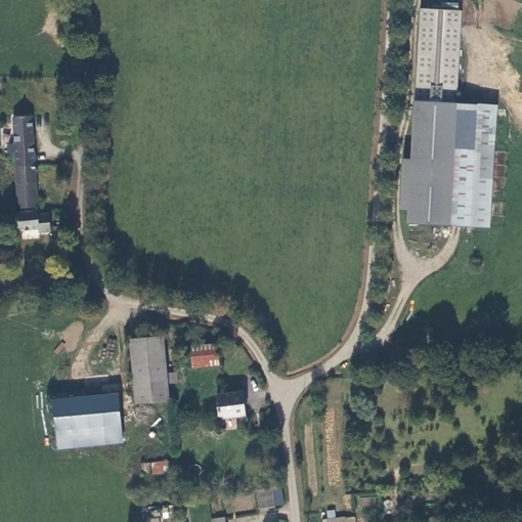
[(461,11),(420,8),(410,159),(403,158),(399,209),(407,210),(406,222),(487,227),(495,104),(455,102),(461,11)]
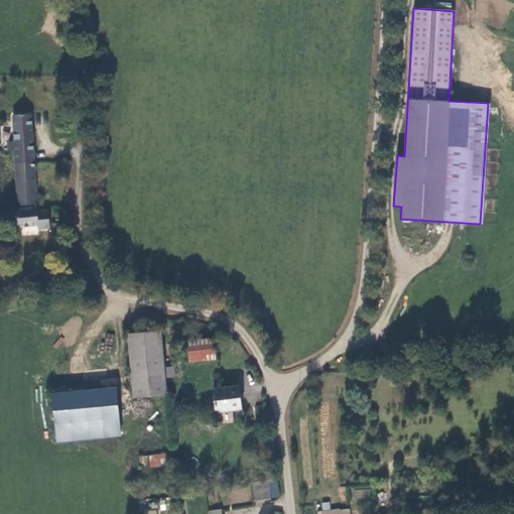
[(17,140),(9,141),(10,152),(18,151),(19,163),(36,161),(31,112),(15,113),(17,140)]
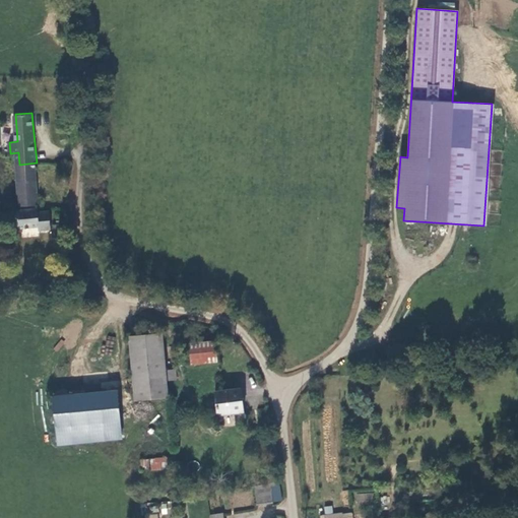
[(70,134),(68,132),(64,133),(62,135),(62,139),(63,141),(67,143),(70,142),(72,139),(72,136),(70,134)]
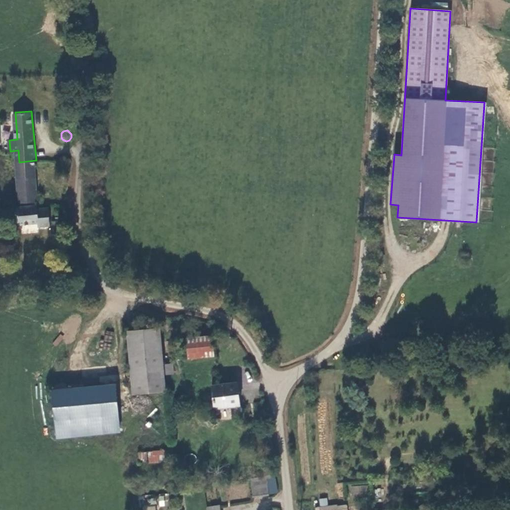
[(39,200),(36,160),(19,162),(22,201),(39,200)]
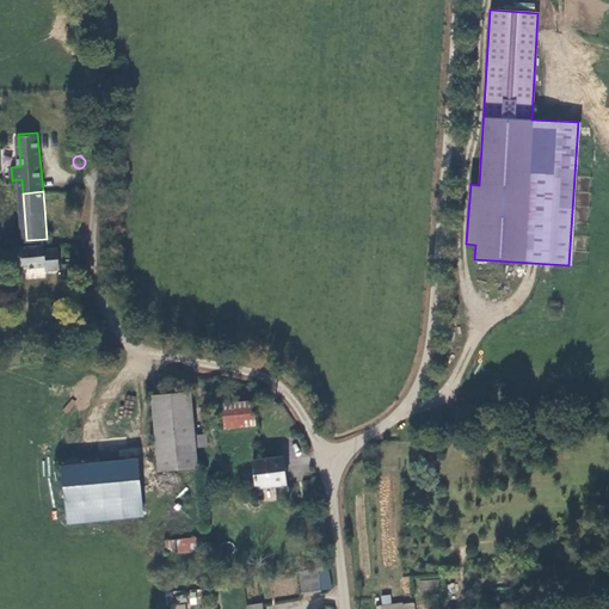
[(47,244),(22,245),(24,265),(48,264),(48,268),(62,266),(60,247),(48,247),(47,244)]
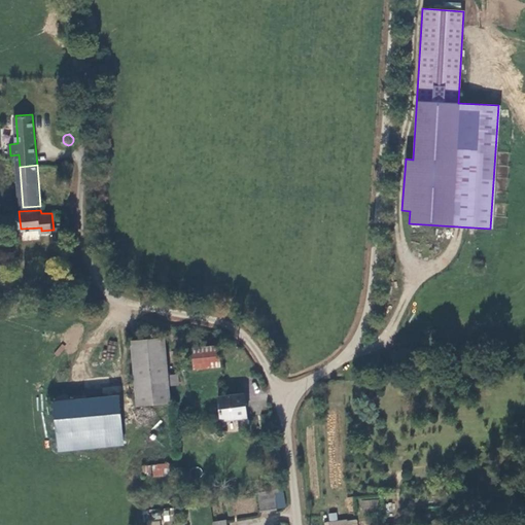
[(56,228),(57,238),(64,237),(64,228),(56,228)]
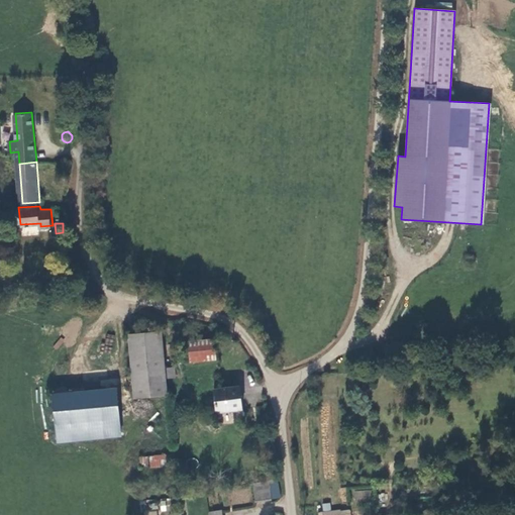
[(129,333),(135,396),(167,393),(165,377),(176,376),(175,367),(165,368),(162,330),(129,333)]
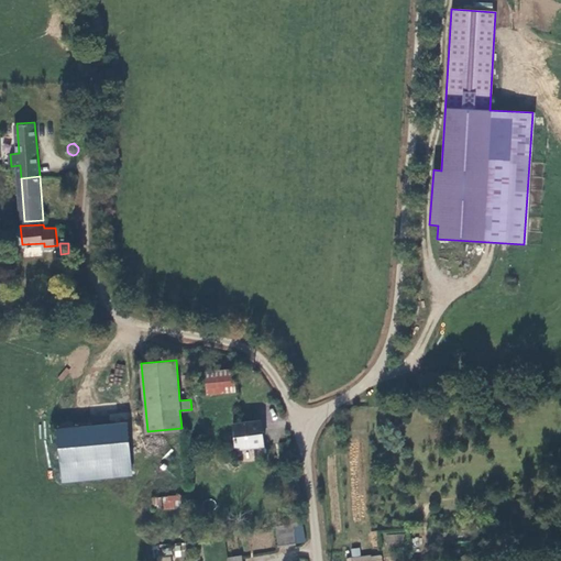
[(206,372),(209,394),(234,389),(232,369),(206,372)]
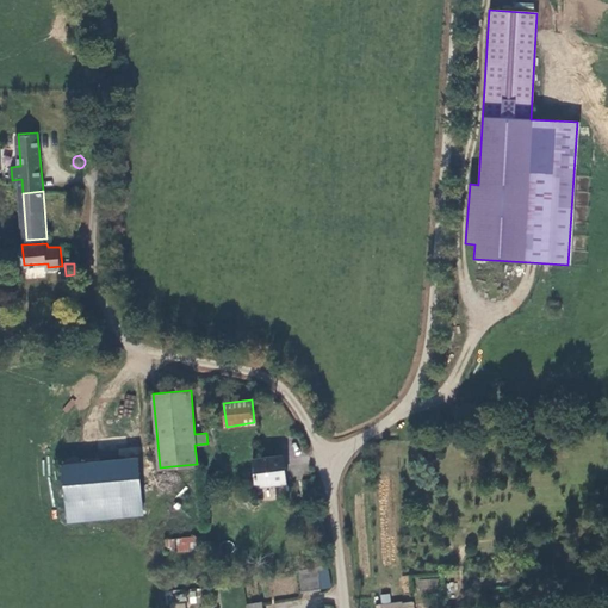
[(253,458),(258,484),(286,479),(284,463),(283,453),(253,458)]
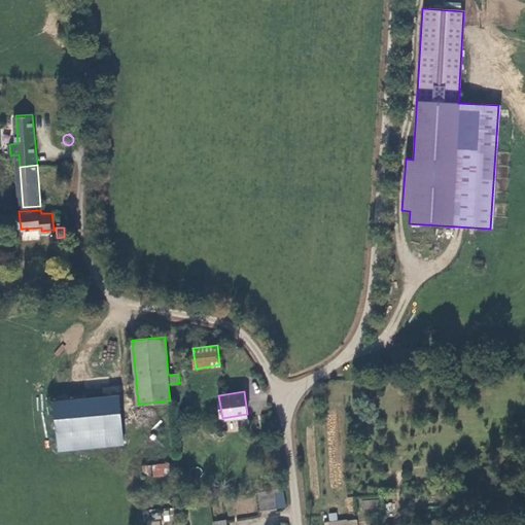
[(123,394),(57,399),(61,448),(127,443),(123,394)]
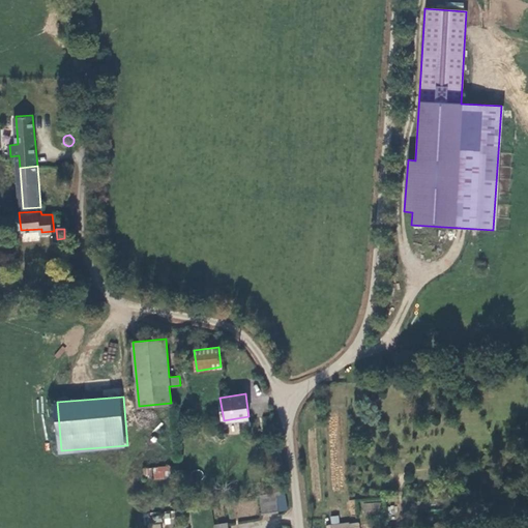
[(239,422),(231,423),(232,432),(239,431),(239,422)]
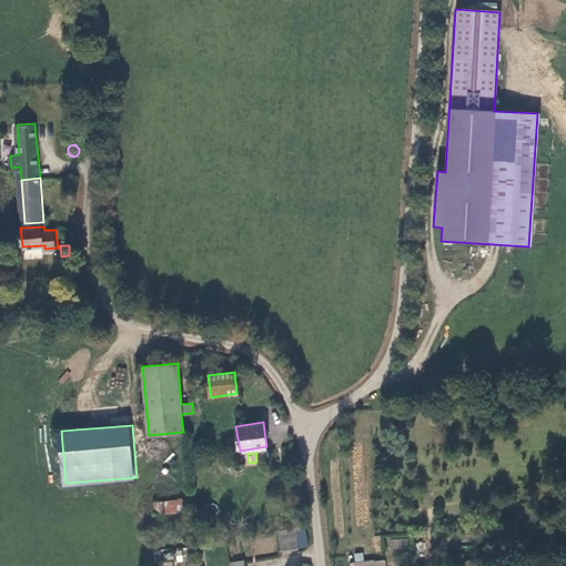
[(187,498),(155,501),(155,511),(187,509),(187,498)]
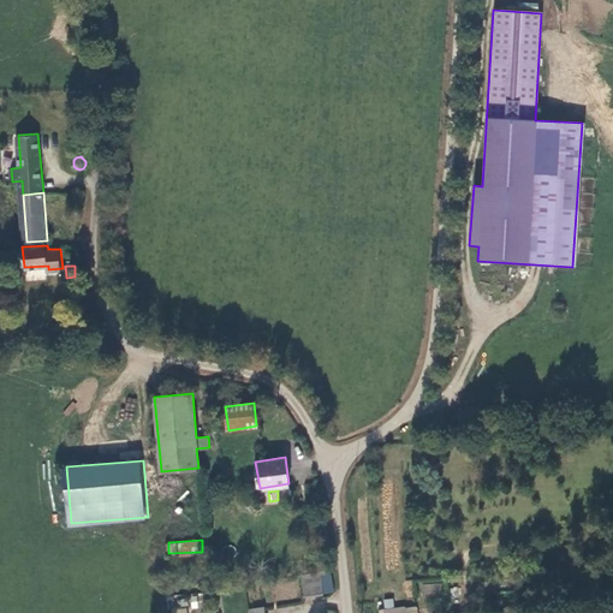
[(333,570),(303,576),(307,595),(337,589),(333,570)]
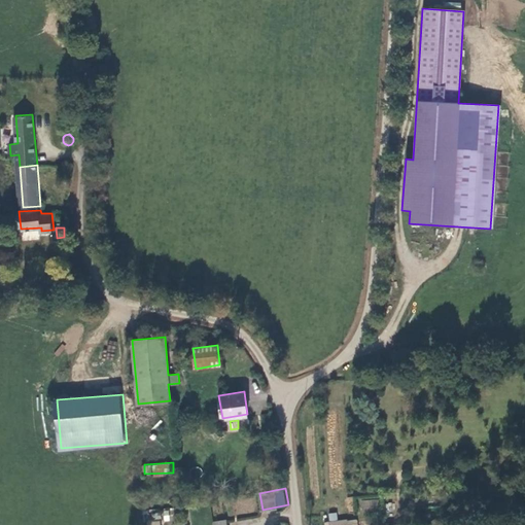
[(363,499),(363,510),(381,509),(381,498),(363,499)]
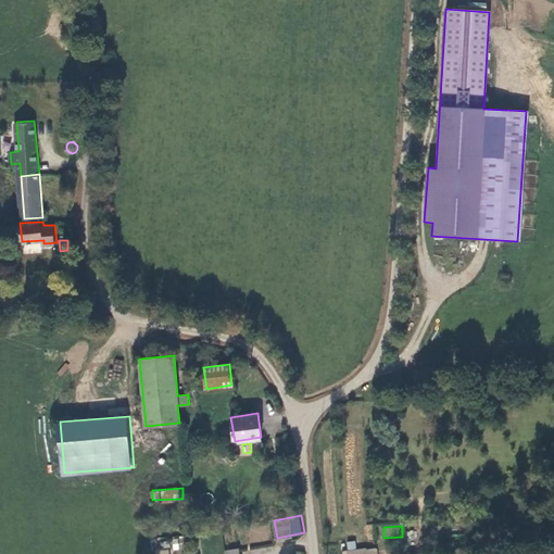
[(185,538),(175,537),(174,548),(184,548),(185,538)]
